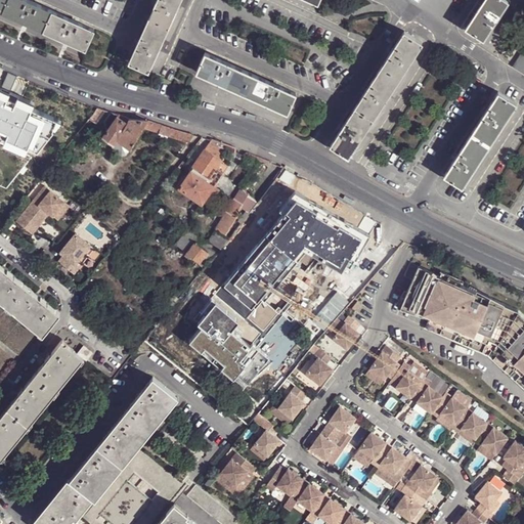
[(32,0),(0,0),(0,7),(10,12),(49,30),(89,48),(97,30),(32,0)]
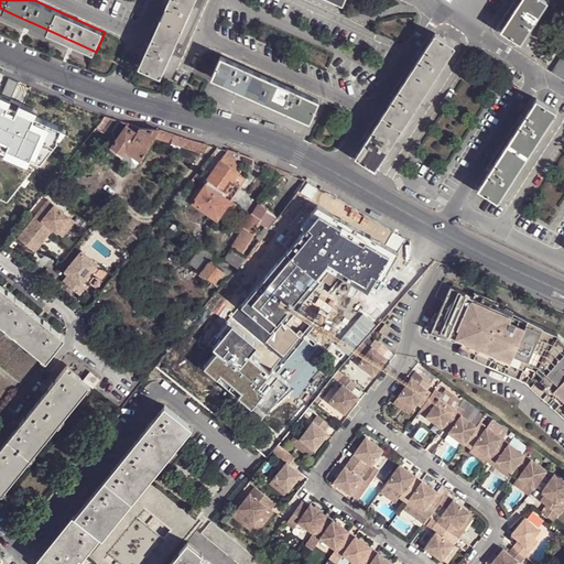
[(196,0),(172,0),(143,66),(164,75),(180,40),(185,26),(188,19),(196,0)]
